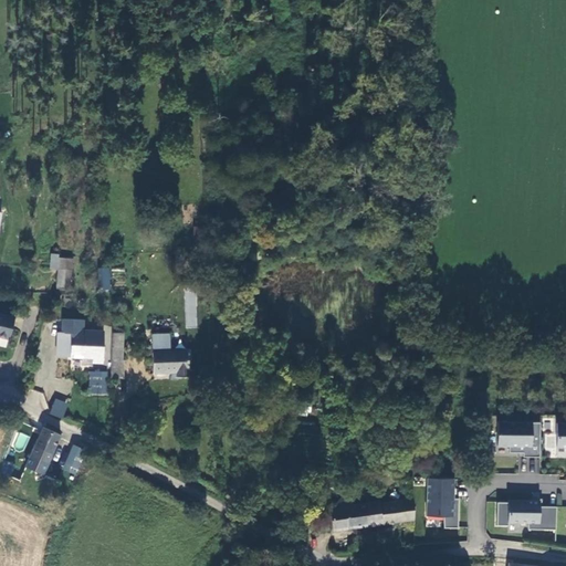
[(58,289),(72,290),(74,261),(60,260),(58,289)]
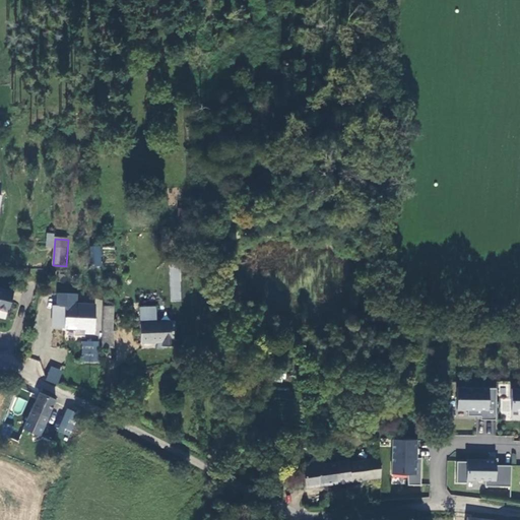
[(91,246),(90,266),(101,266),(102,246),(91,246)]
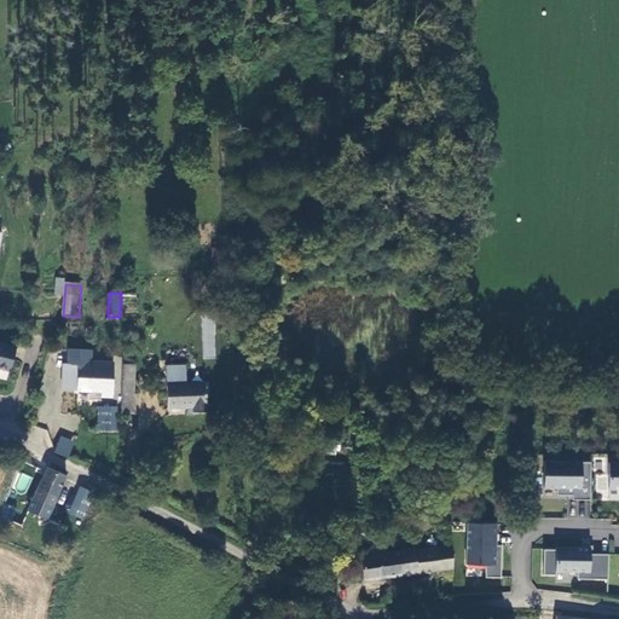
[(0,368),(10,371),(16,347),(0,342),(0,368)]
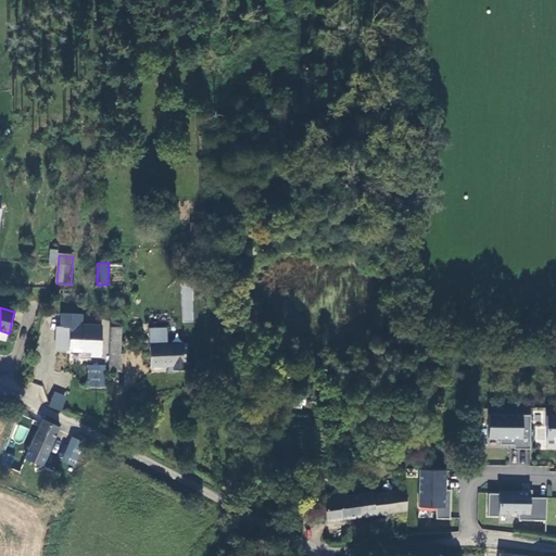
[(81,314),(62,313),(62,326),(60,326),(59,339),(57,339),(55,350),(91,351),(91,356),(101,356),(102,325),(81,324),(81,314)]
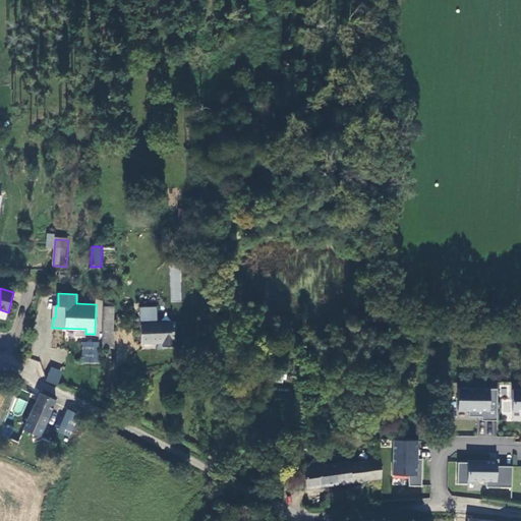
[(115,306),(104,306),(102,346),(114,347),(115,306)]
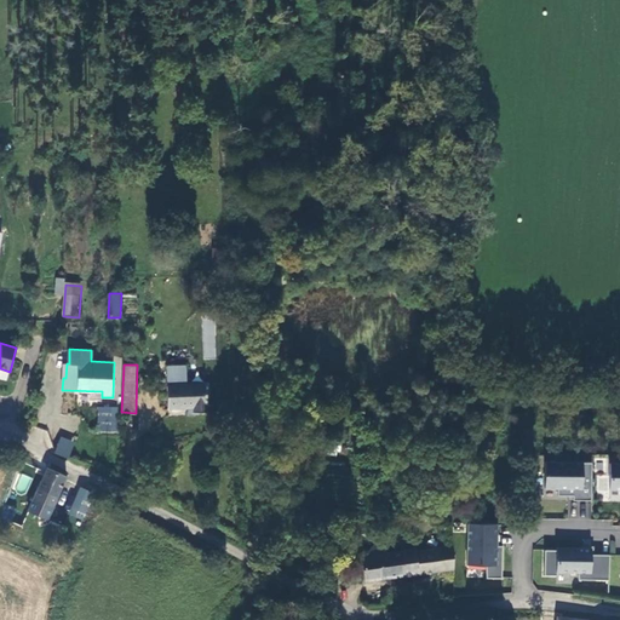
[(166,367),(168,409),(188,408),(189,417),(195,417),(195,413),(207,413),(206,384),(187,385),(185,366),(166,367)]
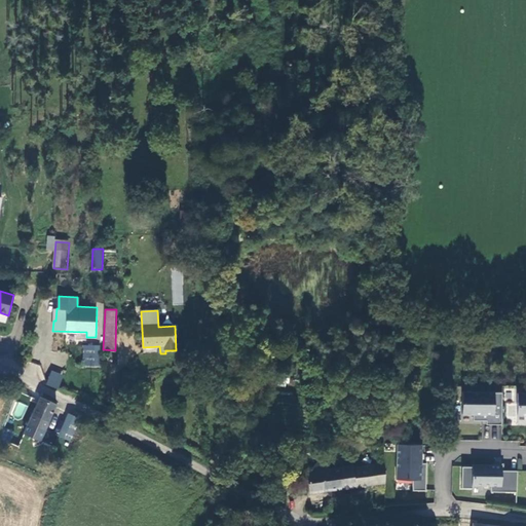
[(83,345),(82,365),(94,365),(94,345),(83,345)]
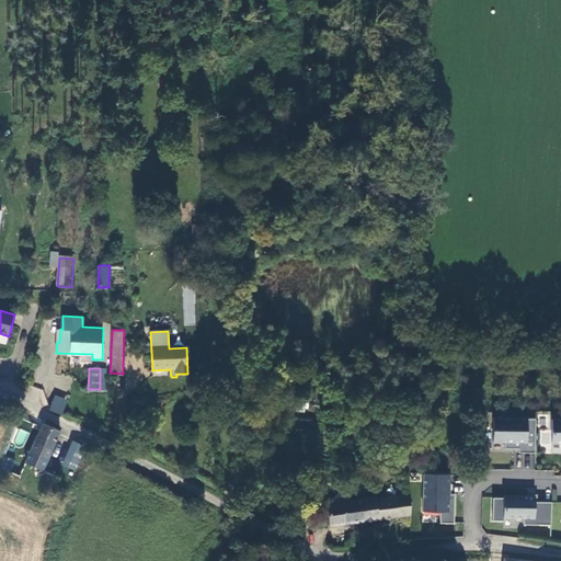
[(54,396),(48,410),(63,414),(67,400),(54,396)]
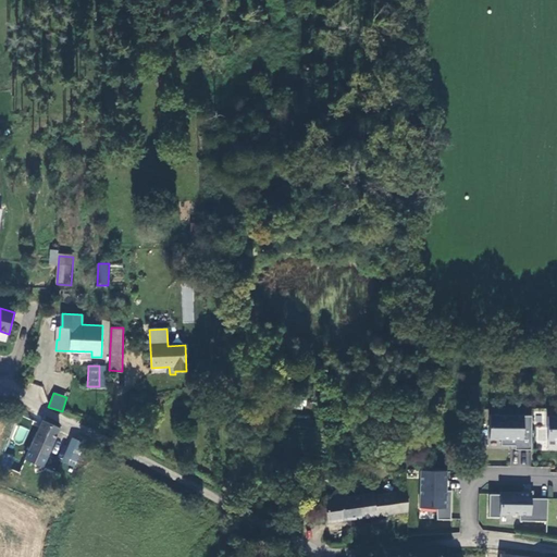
[(533,416),(492,415),(491,438),(503,438),(503,445),(517,445),(516,449),(532,449),(533,416)]
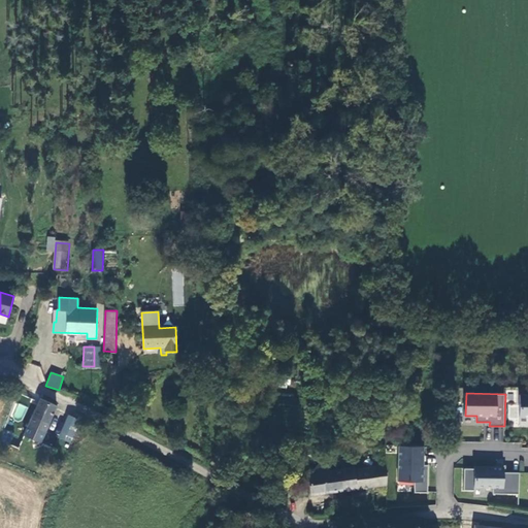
[(57,406),(40,398),(25,436),(41,442),(45,432),(57,406)]
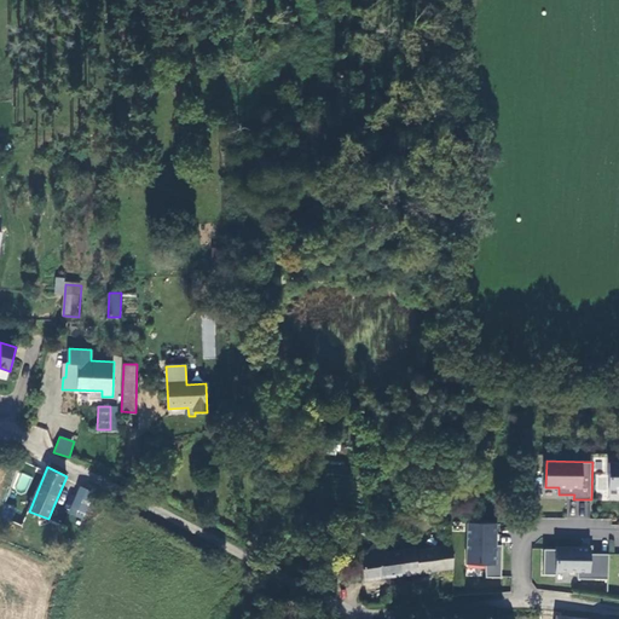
[(74,507),(86,512),(93,492),(82,486),(74,507)]
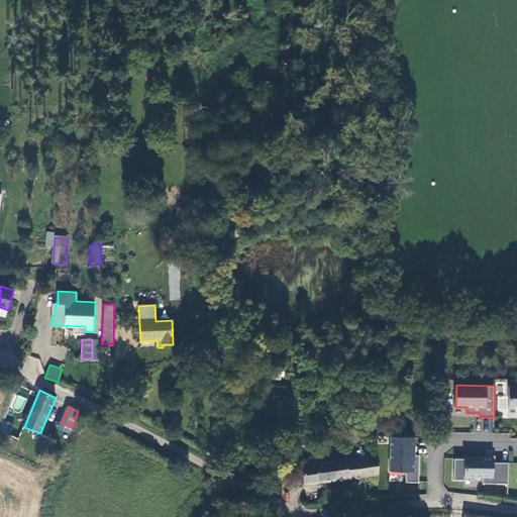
[(60,429),(70,432),(72,427),(62,423),(60,429)]
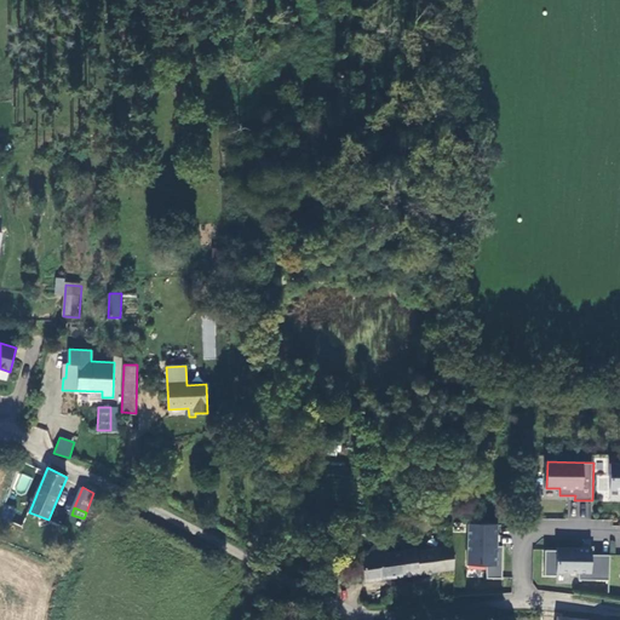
[(470,522),(468,563),(487,564),(487,578),(503,578),(504,545),(498,545),(499,523),(470,522)]
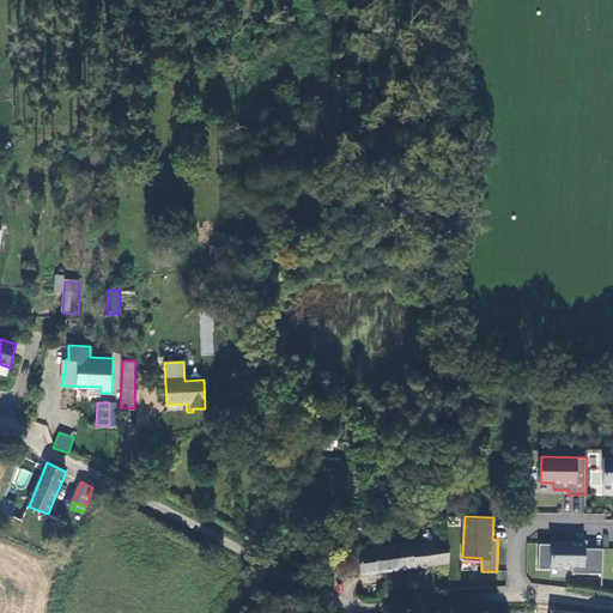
[(363,548),(363,551),(381,548),(380,540),(376,538),(370,538),(363,548)]
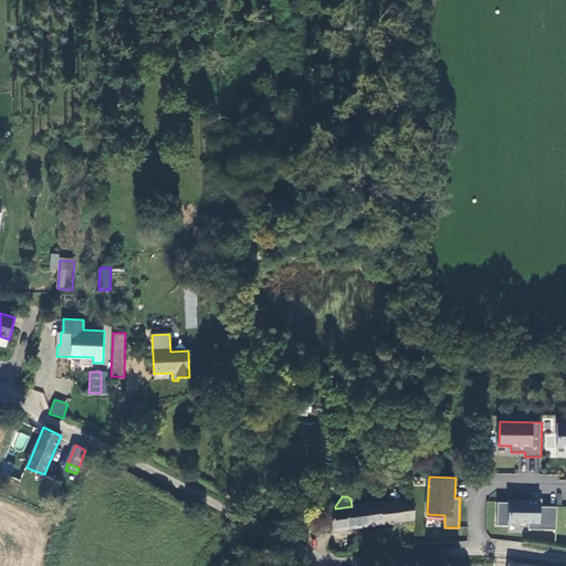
[(412,522),(410,500),(380,504),(379,503),(352,506),(335,509),(329,510),(333,533),(412,522)]
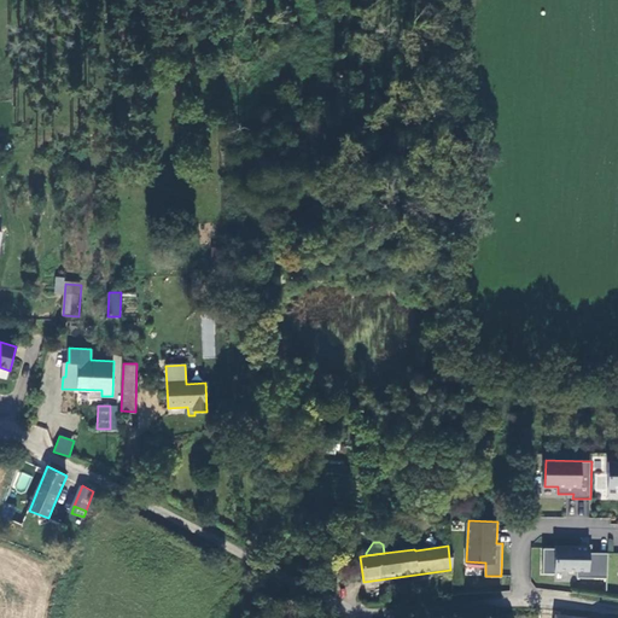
[(557,573),(557,570),(577,570),(577,577),(607,578),(607,553),(590,553),(590,547),(555,547),(555,548),(543,548),(543,573),(557,573)]
